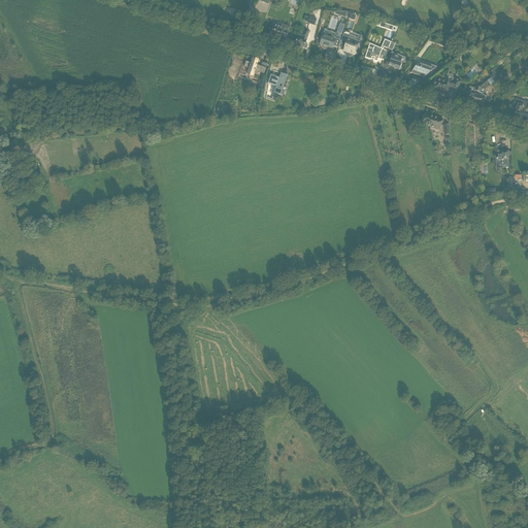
[(307,23),(315,26),(317,20),(309,17),(307,23)]
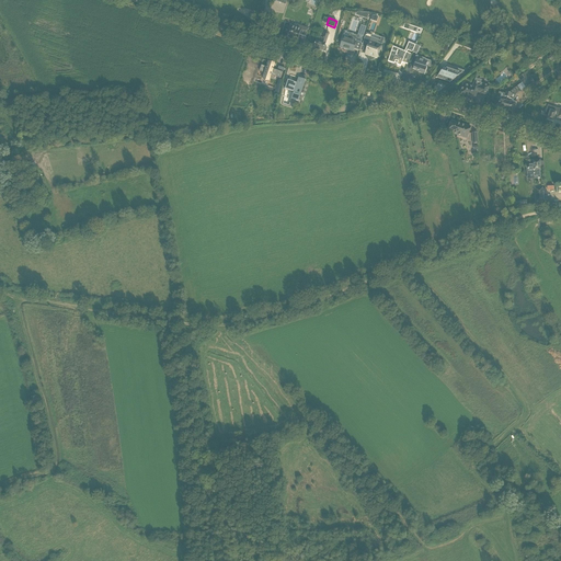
[(366,27),(361,25),(356,39),(350,37),(350,39),(343,37),(340,47),(341,48),(343,49),(350,52),(350,50),(353,52),(354,49),(359,50),(362,45),(362,44),(361,43),(362,39),(358,38),(359,35),(363,36),(366,27)]
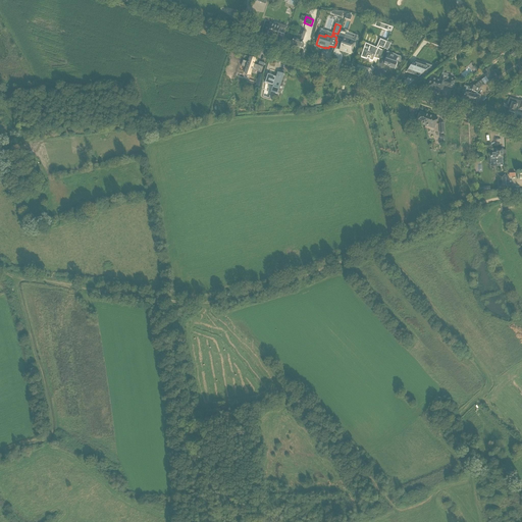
[(265,33),(264,35),(265,35),(265,36),(268,37),(268,36),(269,37),(269,36),(273,37),(272,39),(276,40),(278,33),(280,33),(283,34),(284,30),(281,29),(275,27),(272,25),(271,25),(271,27),(269,25),(268,28),(266,28),(265,33)]
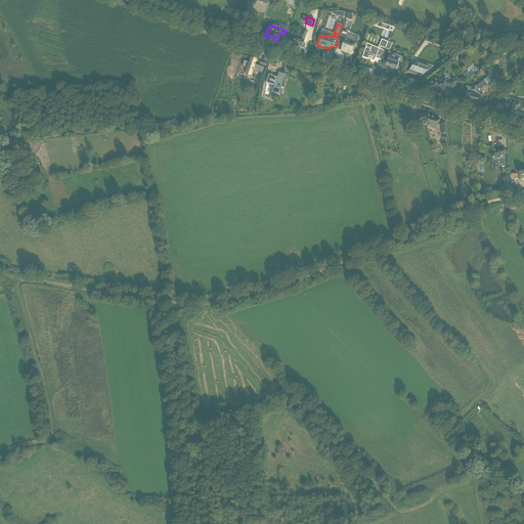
[(338,41),(338,42),(339,42),(343,43),(341,49),(345,51),(349,52),(350,51),(353,52),(356,43),(354,42),(355,38),(346,35),(347,33),(347,32),(342,31),(338,41)]
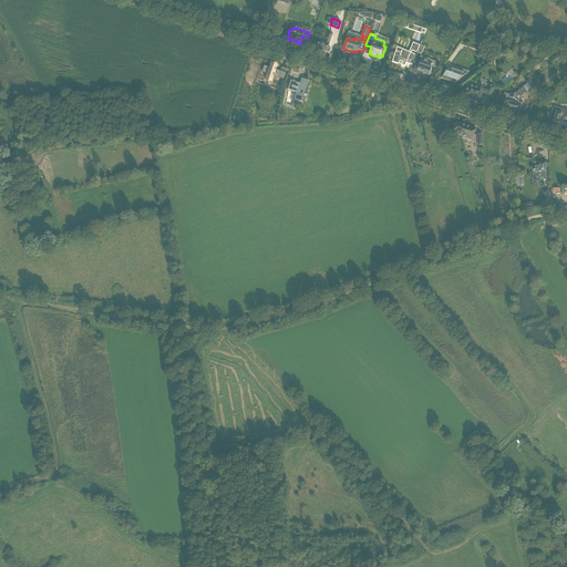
[(316,43),(315,48),(329,53),(330,48),(328,48),(331,35),(327,34),(327,35),(323,34),(322,41),(320,40),(318,44),(316,43)]
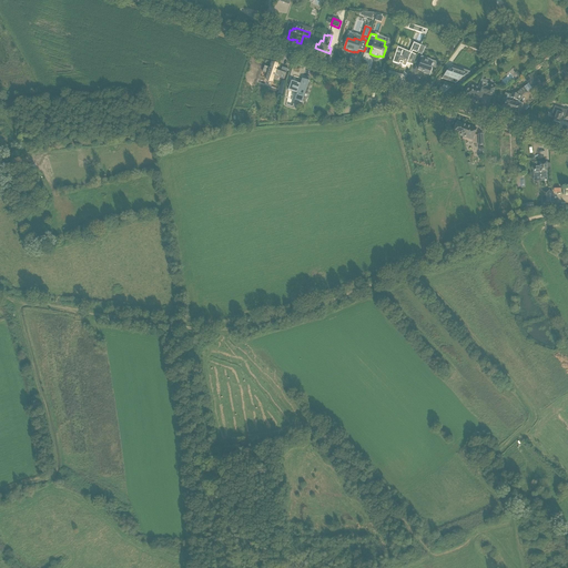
[(421,46),(414,42),(409,53),(403,51),(402,51),(401,53),(397,52),(395,58),(394,58),(393,62),(399,64),(403,66),(402,66),(405,67),(407,63),(412,66),(416,56),(412,53),(413,50),(417,52),(421,46)]
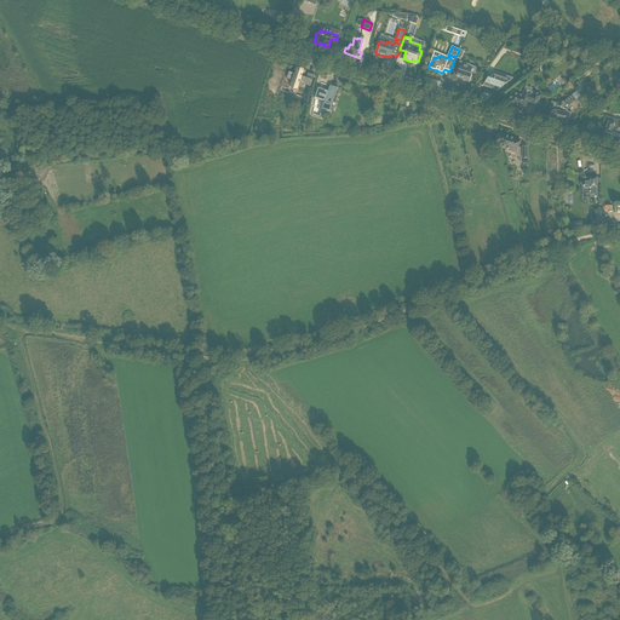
[(470,64),(459,61),(455,72),(458,73),(457,76),(463,79),(463,80),(470,82),(472,75),(470,74),(472,68),(469,68),(470,64)]
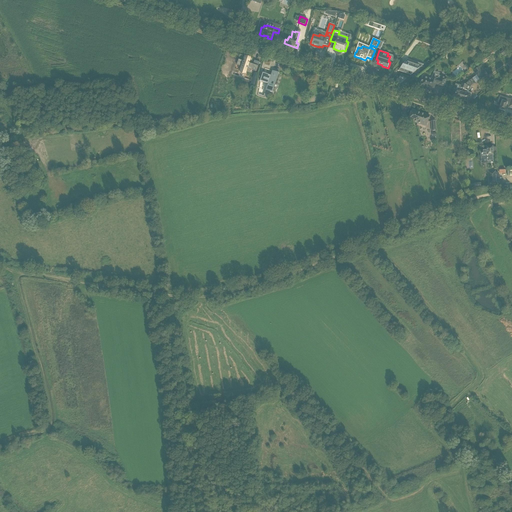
[(238,59),(236,65),(241,67),(240,71),(245,73),(247,68),(256,71),(258,66),(249,63),(250,58),(245,56),(243,61),(238,59)]
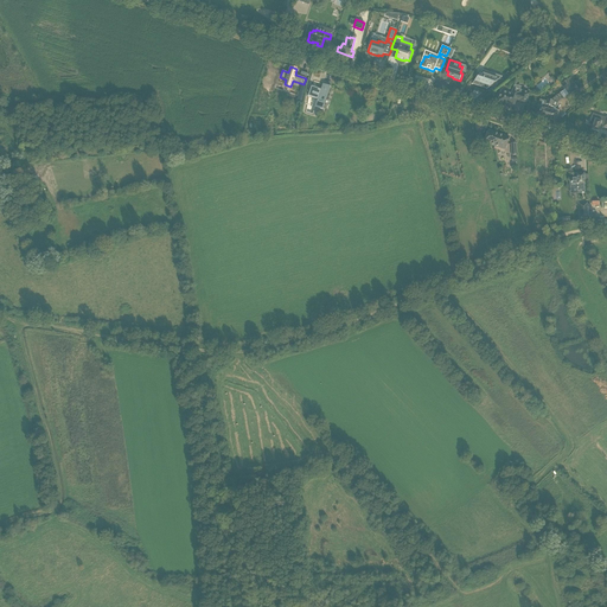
[(506,81),(480,72),(474,82),(490,87),(492,84),(499,87),(506,81)]
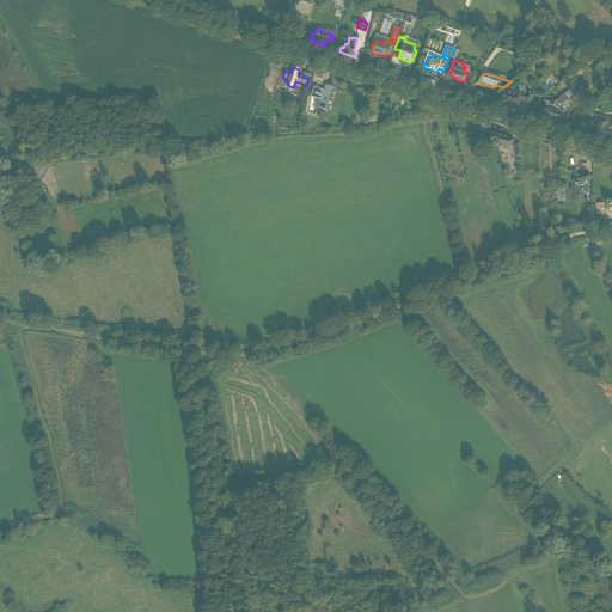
[(573,79),(565,85),(569,91),(577,85),(573,79)]
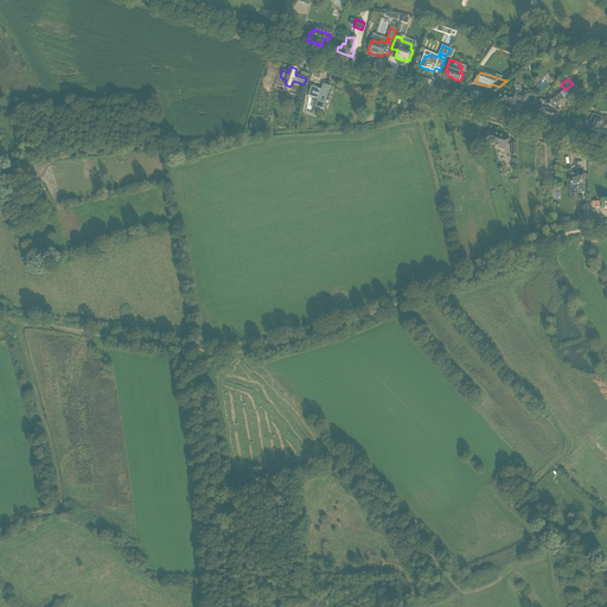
[(323,110),(331,87),(323,84),(320,89),(312,87),(308,96),(318,100),(314,107),(323,110)]
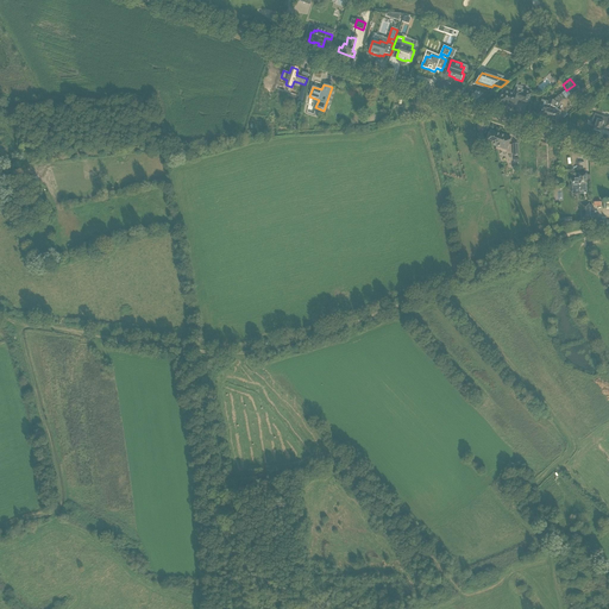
[(575,85),(566,90),(570,95),(571,96),(578,90),(576,87),(575,85)]
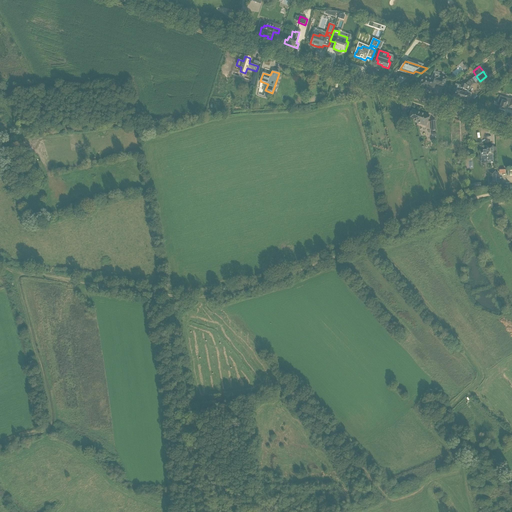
[(439,79),(437,79),(437,78),(433,76),(431,80),(428,79),(423,77),(420,86),(433,90),(435,84),(438,85),(437,86),(443,88),(447,79),(440,77),(439,79)]
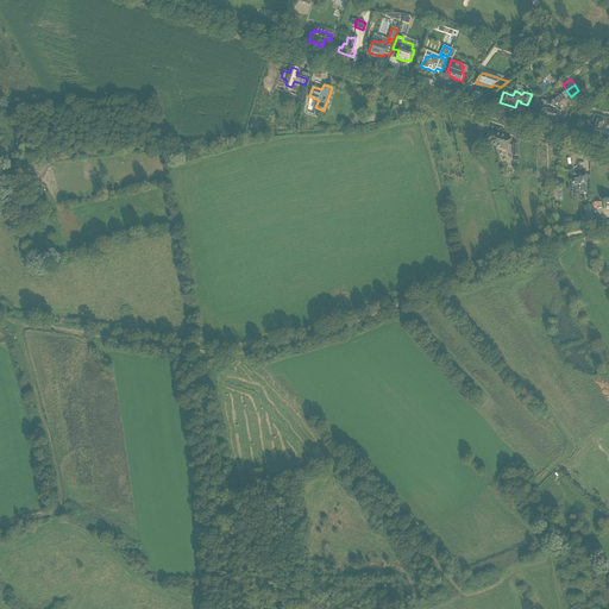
[(552,100),(546,119),(558,123),(560,113),(560,111),(557,110),(558,107),(560,102),(565,99),(562,94),(552,100)]
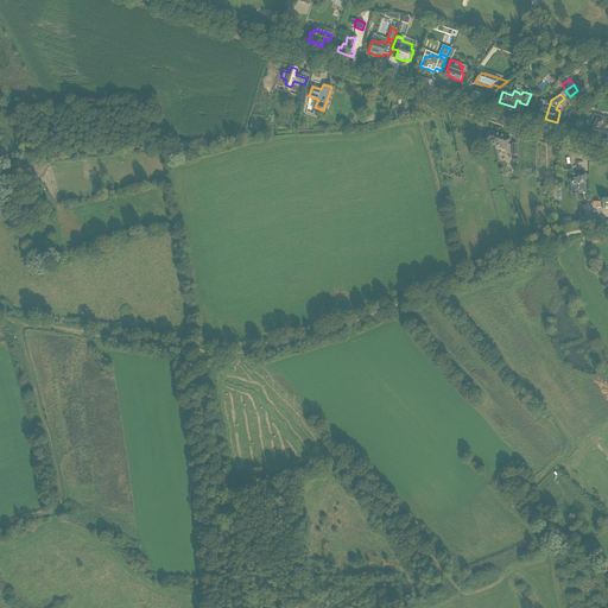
[(544,101),(543,107),(538,106),(536,114),(539,115),(539,116),(545,119),(551,100),(549,99),(548,101),(544,101)]
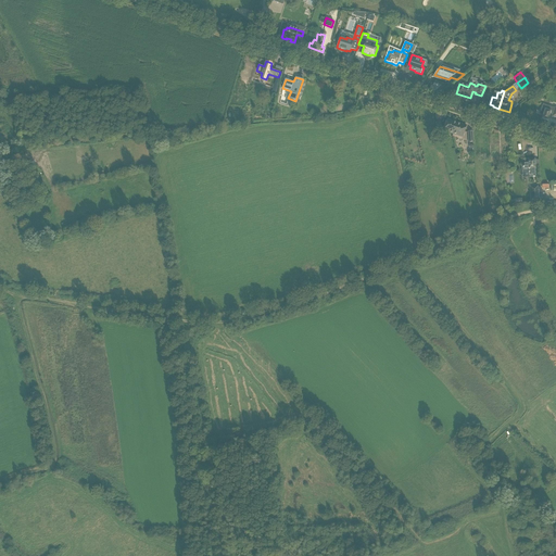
[(552,116),(555,117),(555,108),(554,109),(543,104),(540,113),(543,114),(542,118),(548,121),(550,115),(552,115),(552,116)]
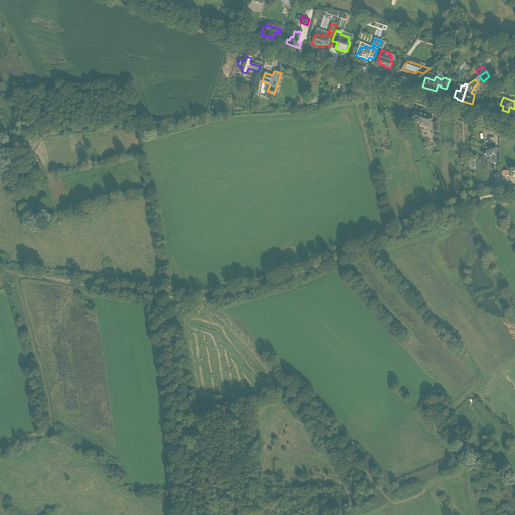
[(410,121),(409,124),(414,125),(415,123),(419,124),(423,114),(414,111),(412,116),(410,121)]
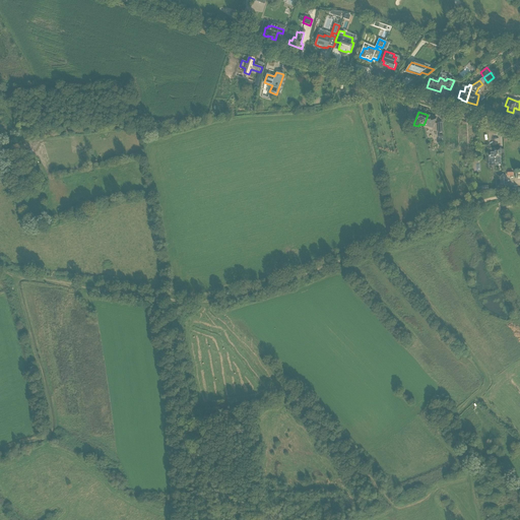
[(428,115),(424,125),(433,128),(435,123),(436,118),(428,115)]
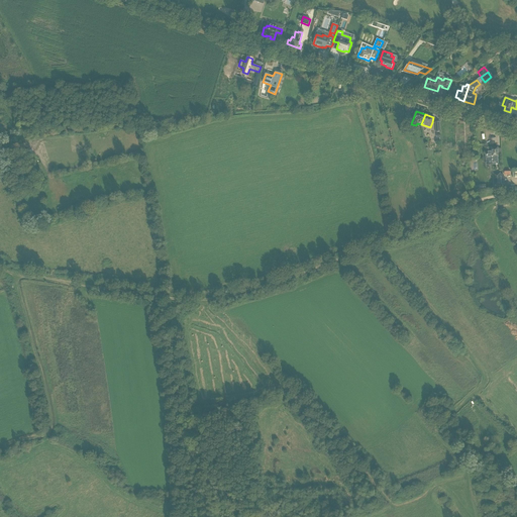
[(487,154),(486,154),(486,157),(487,157),(488,161),(492,161),(492,163),(496,163),(496,165),(498,164),(498,157),(498,152),(497,148),(497,147),(494,147),(494,148),(491,148),(491,150),(491,151),(487,152),(487,153),(487,154)]
